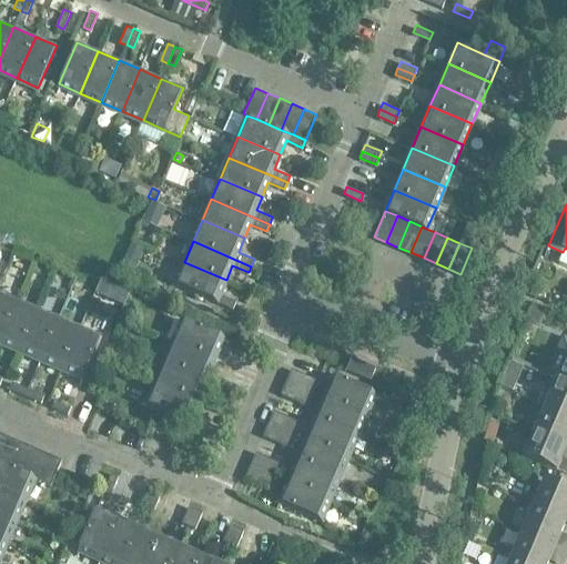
[(226,280),(184,262),(175,283),(233,309),(236,301),(220,293),(226,280)]
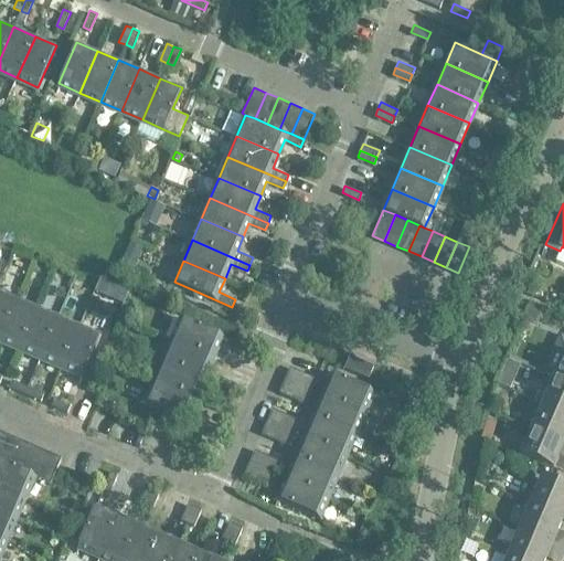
[(0,337),(17,297),(0,289),(0,337)]
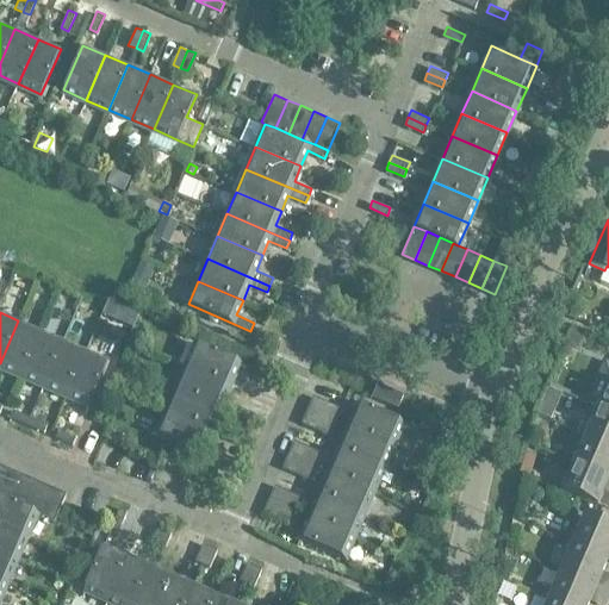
[(0,363),(0,366),(22,375),(41,331),(18,320),(0,363)]
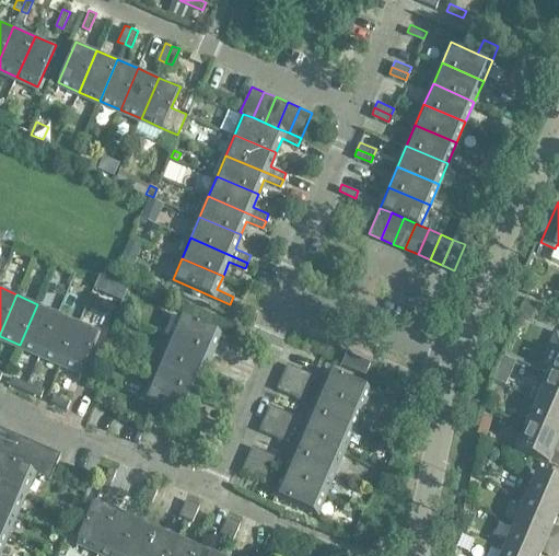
[(20,345),(41,355),(58,313),(37,304),(20,345)]
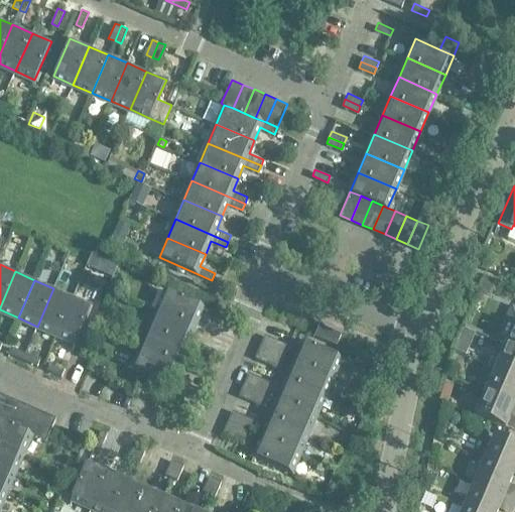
[(37,327),(56,335),(73,296),(53,288),(37,327)]
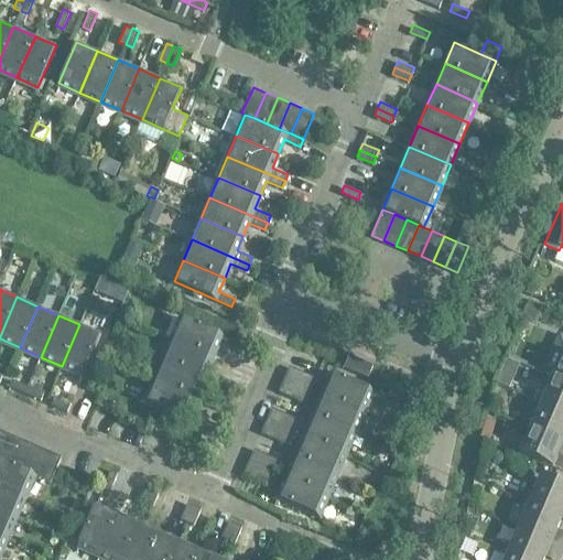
[(172,337),(214,355),(223,334),(182,316),(172,337)]
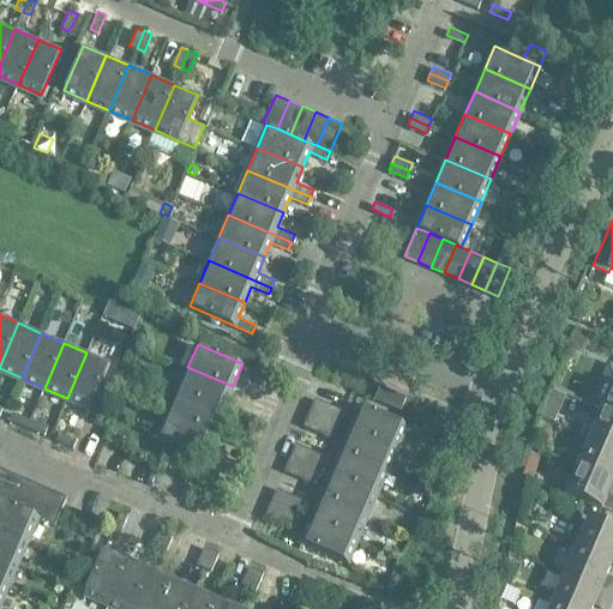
[(67,398),(90,408),(109,362),(86,353),(67,398)]
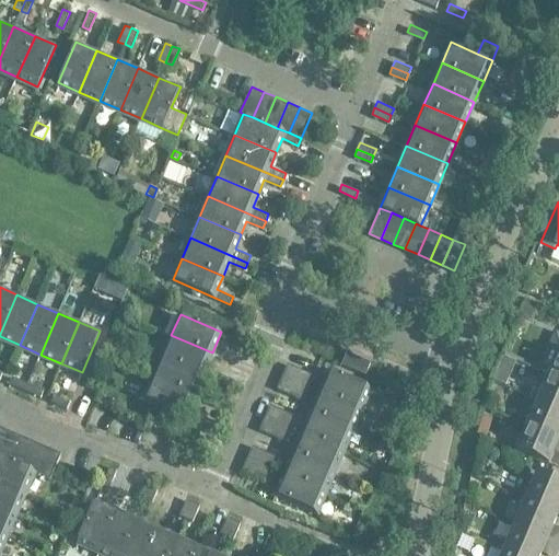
[(162,356),(204,373),(212,352),(171,335),(162,356)]
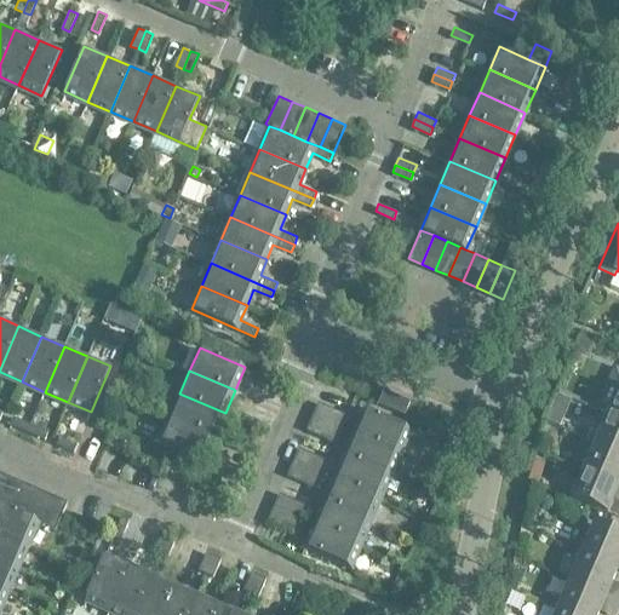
[(274,389),(278,380),(259,373),(256,380),(274,389)]
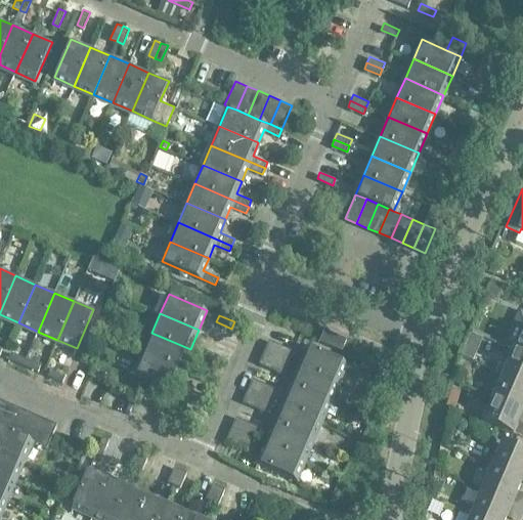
[(522,328),(514,349),(522,352),(522,328)]
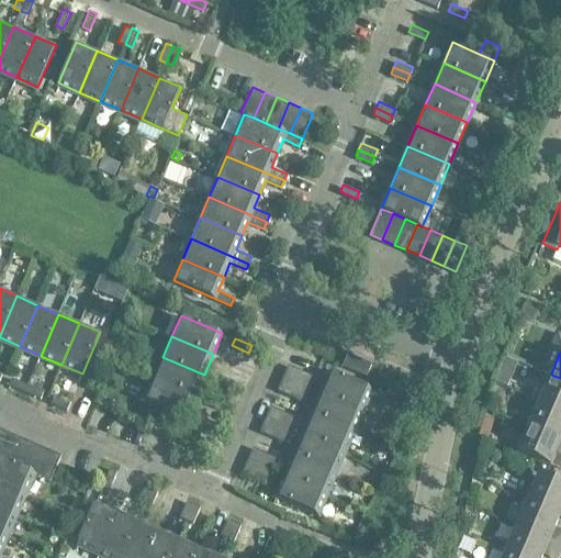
[(343,365),(367,375),(372,363),(348,353),(343,365)]
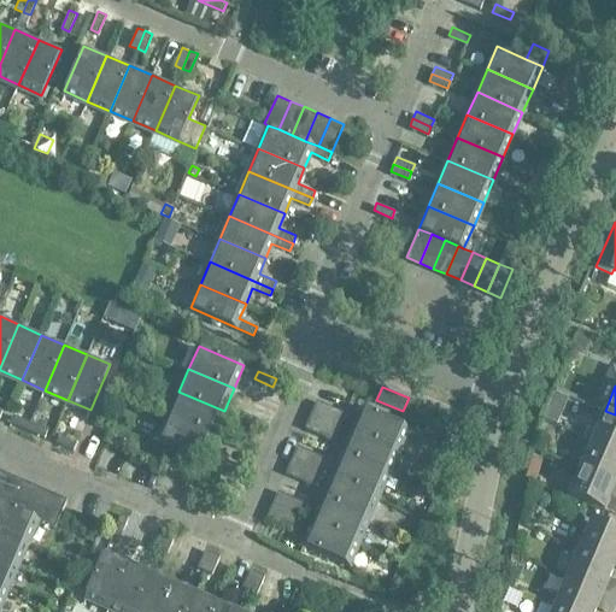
[(169,415),(213,434),(224,411),(179,392),(175,401),(169,415)]
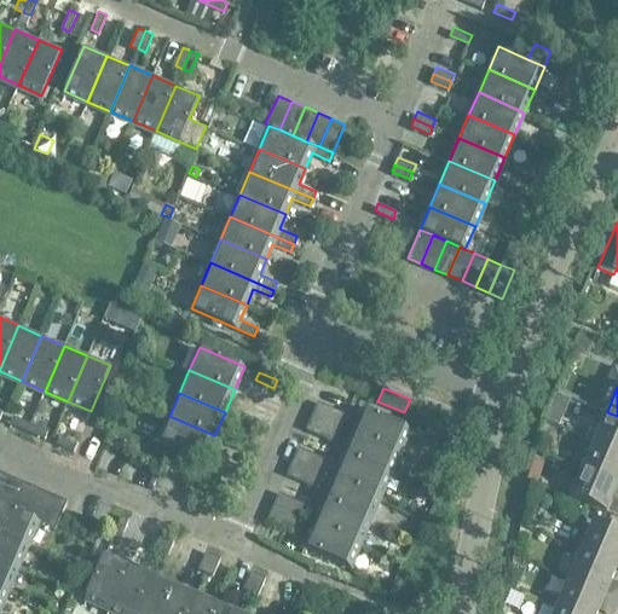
[(340,426),(346,412),(318,400),(312,413),(340,426)]
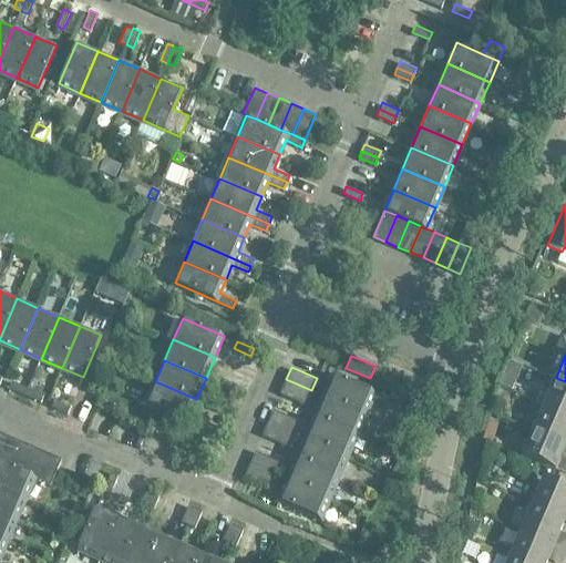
[(333,375),(325,396),(367,413),(376,392),(333,375)]
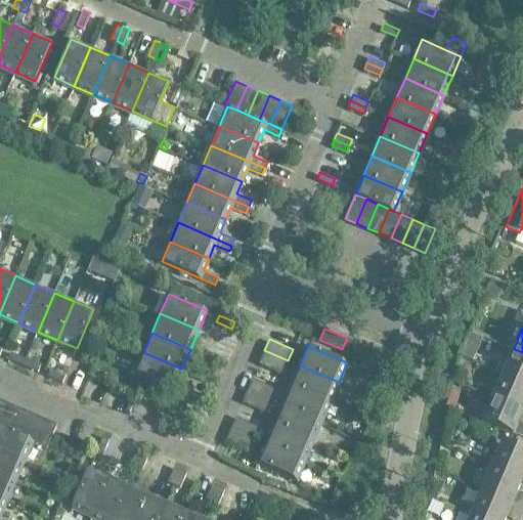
[(220,354),(205,348),(202,354),(217,361),(220,354)]
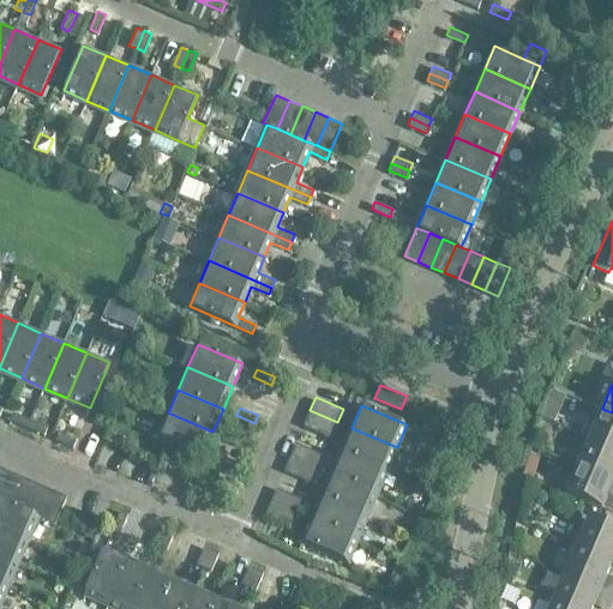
[(612,412),(602,409),(590,436),(612,446),(612,412)]
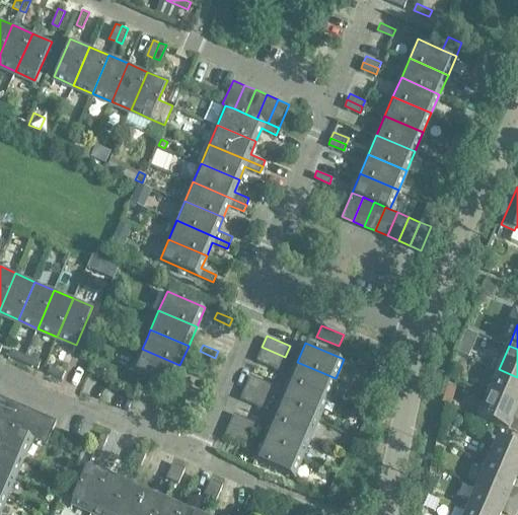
[(262,347),(256,359),(280,369),(285,357),(262,347)]
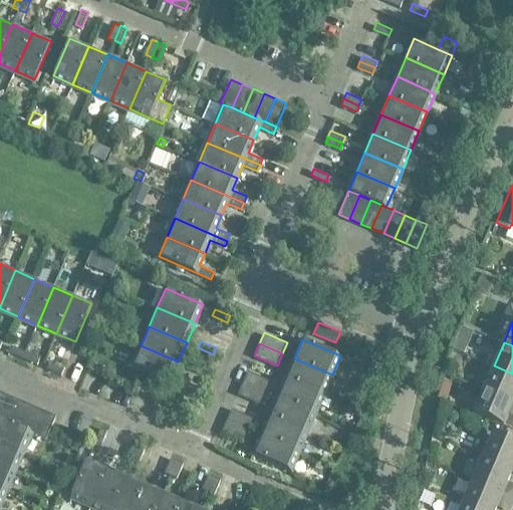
[(26,350),(12,344),(9,350),(23,357),(26,350)]
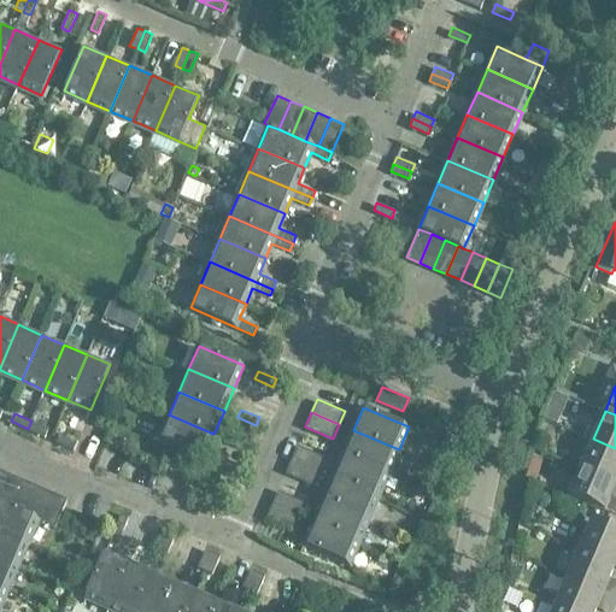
[(204,458),(213,434),(169,415),(159,439),(204,458)]
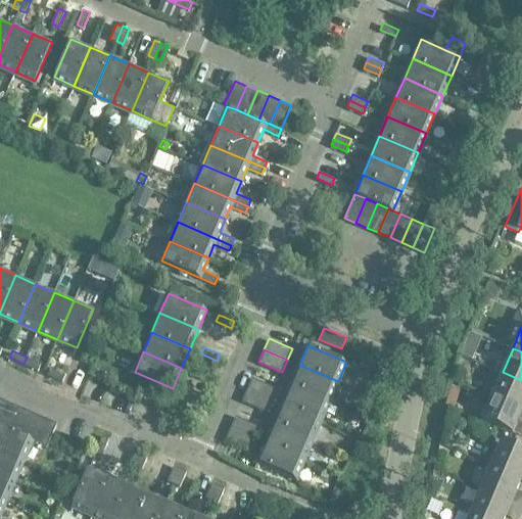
[(199,360),(215,367),(217,361),(201,354),(199,360)]
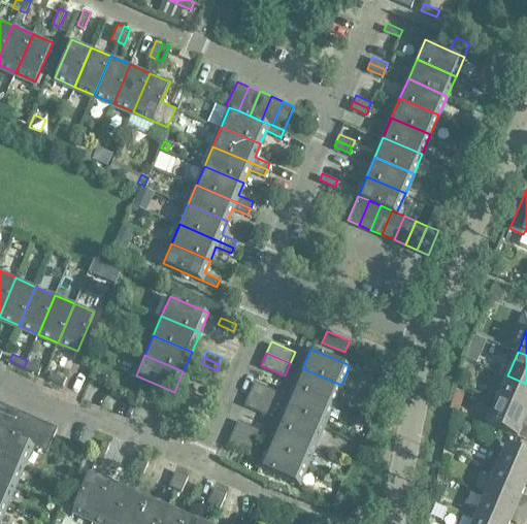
[(24,367),(39,373),(42,366),(27,360),(24,367)]
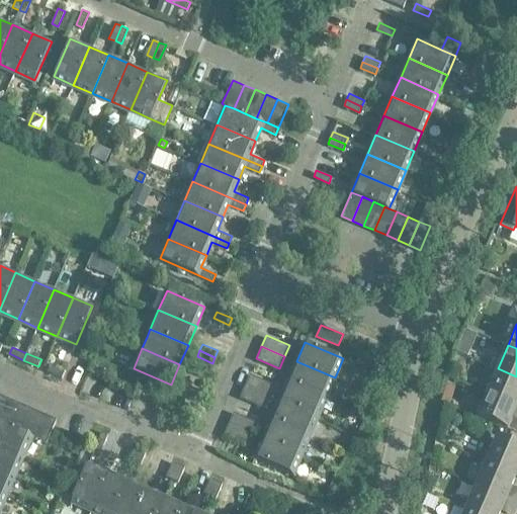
[(287,380),(326,397),(335,377),(296,361),(287,380)]
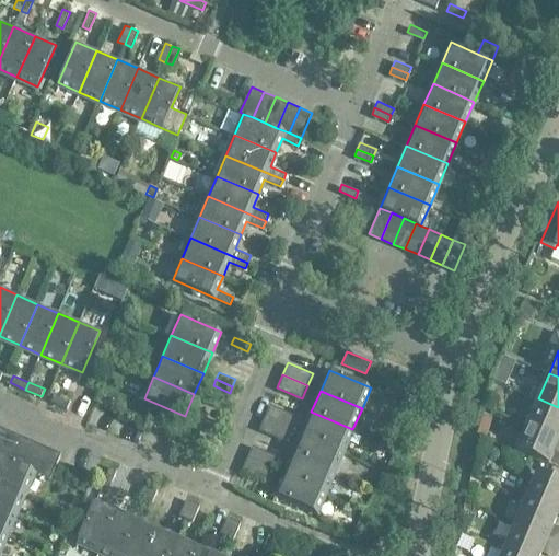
[(70,400),(55,393),(51,401),(67,407),(70,400)]
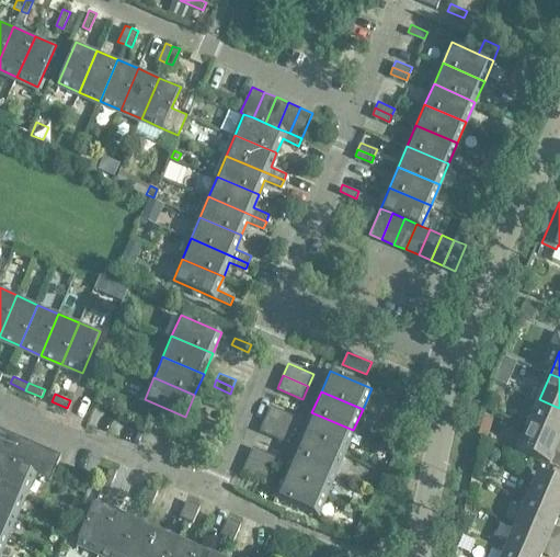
[(559,408),(539,399),(528,423),(559,436),(559,408)]
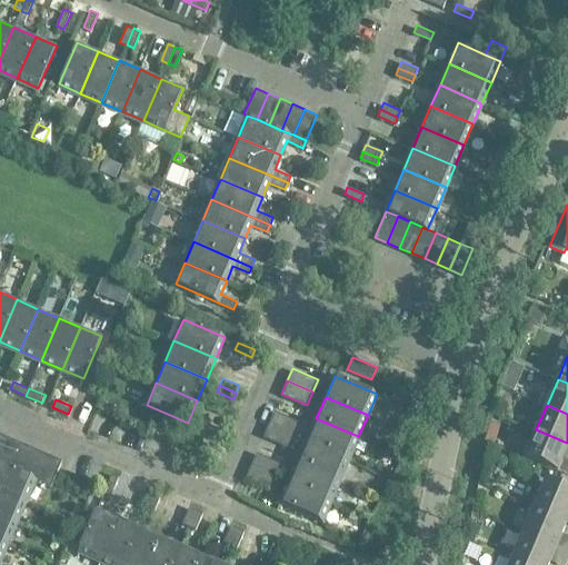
[(295,434),(300,420),(275,409),(269,423),(295,434)]
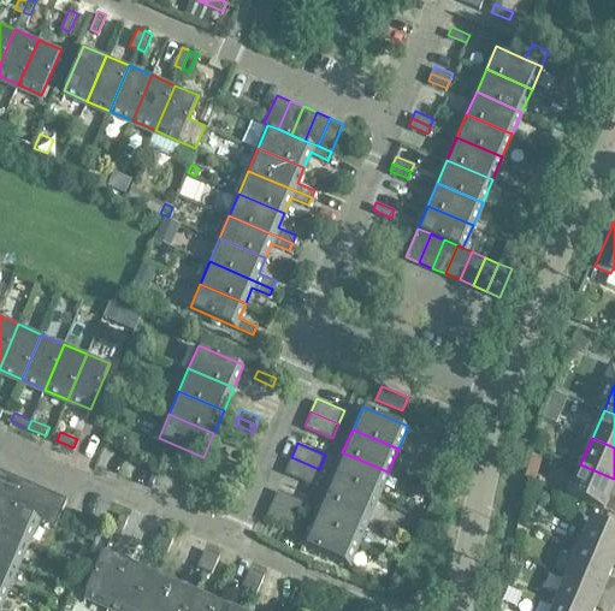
[(332,475),(378,494),(388,472),(342,452),(332,475)]
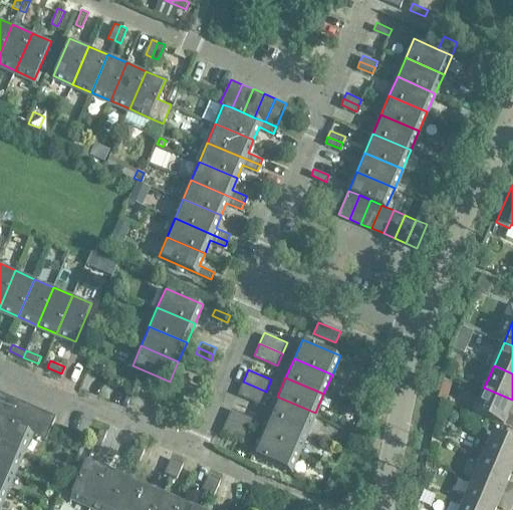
[(200,387),(184,379),(182,387),(197,393),(200,387)]
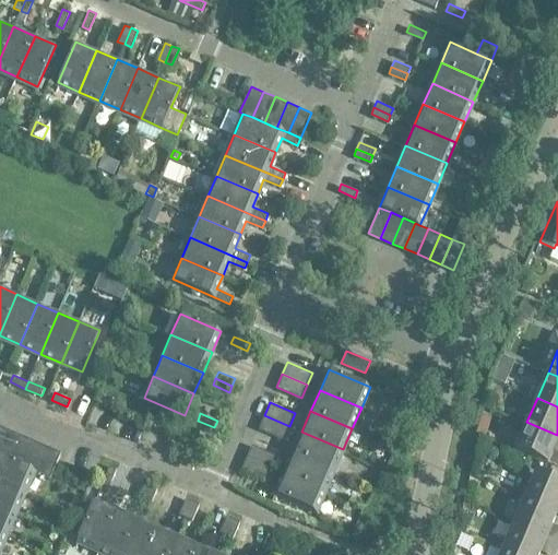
[(264,415),(259,428),(284,439),(289,426),(264,415)]
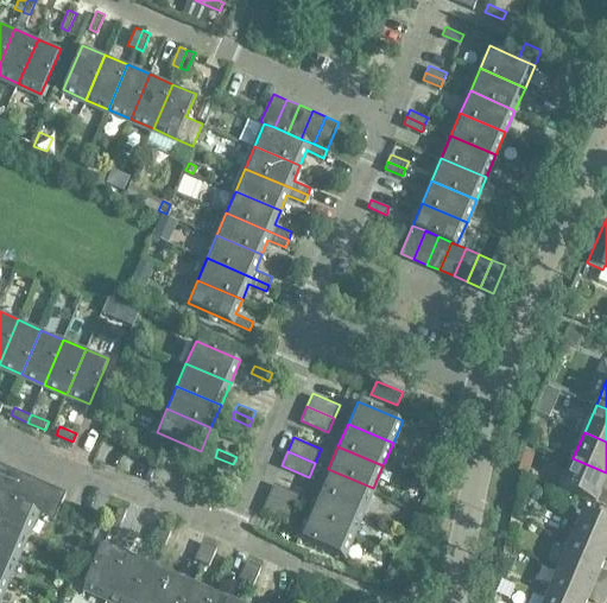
[(606,473),(573,458),(561,487),(600,503),(606,506),(606,489),(602,487),(606,476),(606,473)]
